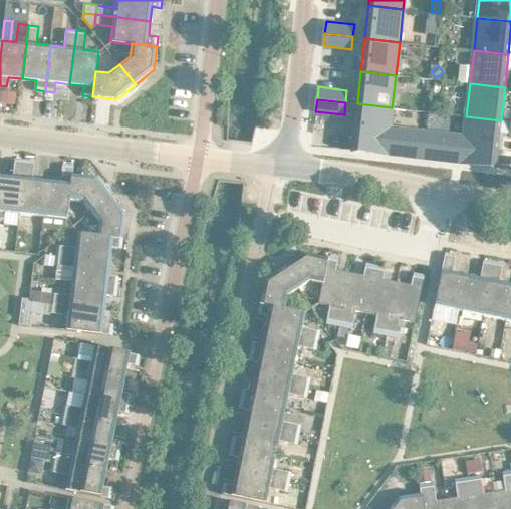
[(352,150),(424,158),(427,132),(390,128),(392,107),(357,103),(352,150)]
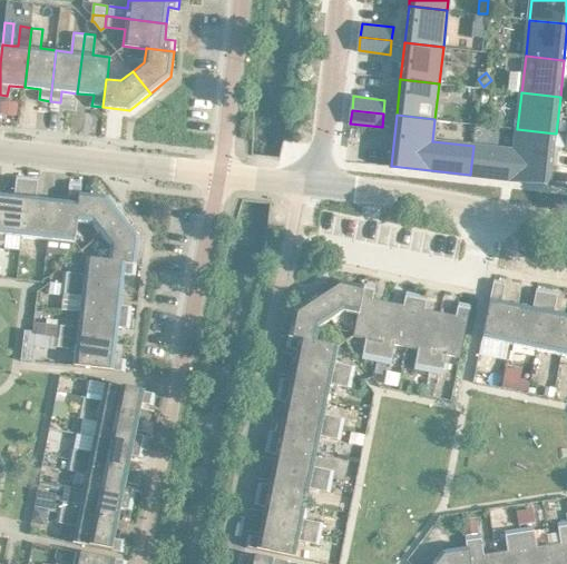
[(473,146),(470,175),(550,184),(556,134),(517,129),(515,150),(473,146)]
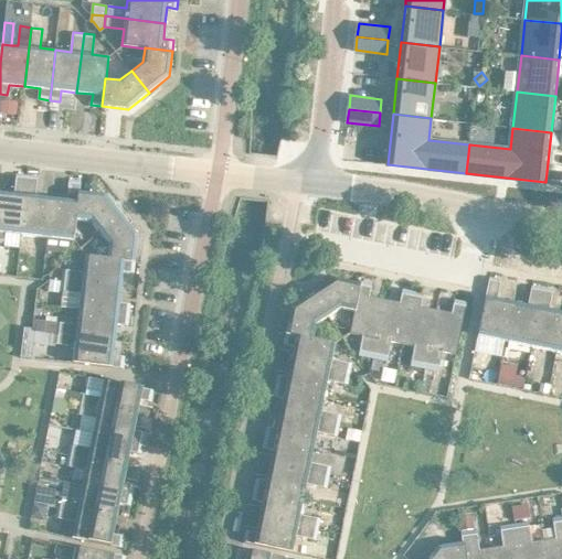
[(6,232),(21,234),(28,174),(17,173),(14,193),(0,191),(0,242),(4,243),(6,232)]
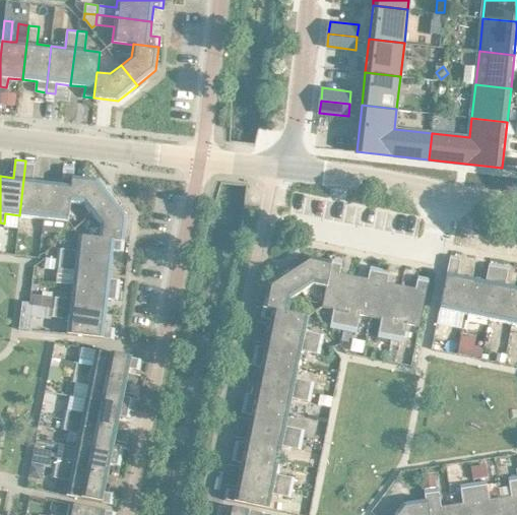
[(19,215),(44,218),(48,182),(34,180),(36,162),(25,161),(19,215)]
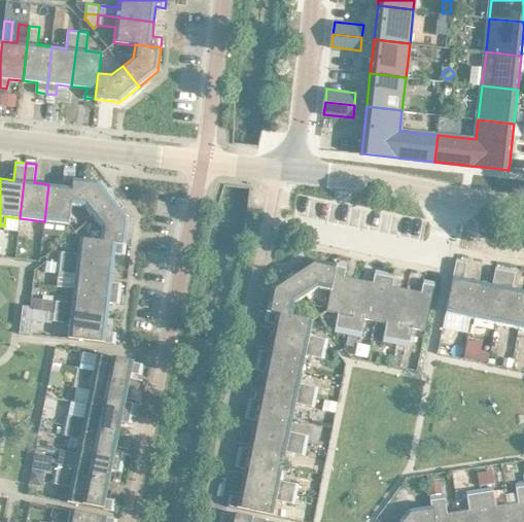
[(70,224),(72,205),(71,205),(74,178),(75,169),(65,168),(63,185),(48,184),(44,221),(70,224)]
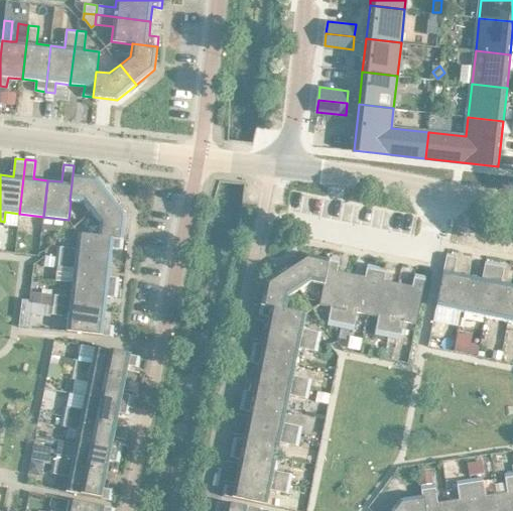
[(83,202),(91,212),(111,197),(96,177),(73,174),(70,201),(71,201),(83,202)]
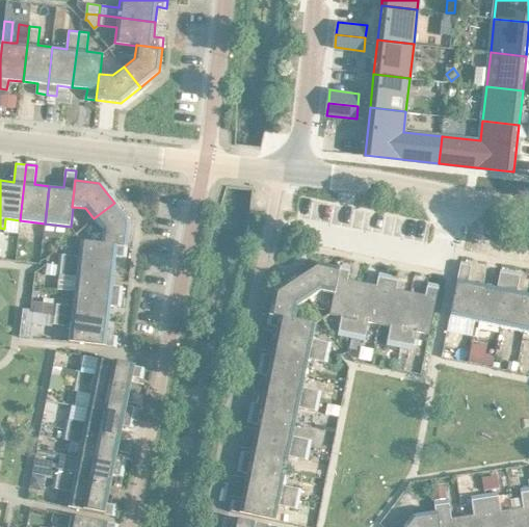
[(103,230),(101,242),(101,243),(127,246),(130,221),(114,203),(94,218),(103,230)]
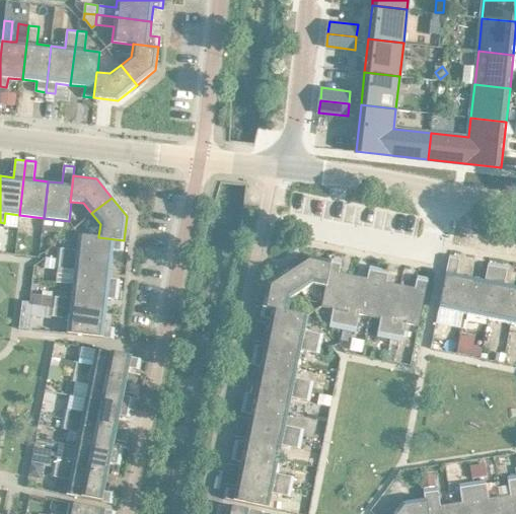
[(59,247),(57,258),(112,264),(114,249),(123,250),(124,240),(98,237),(98,236),(78,234),(76,249),(59,247)]
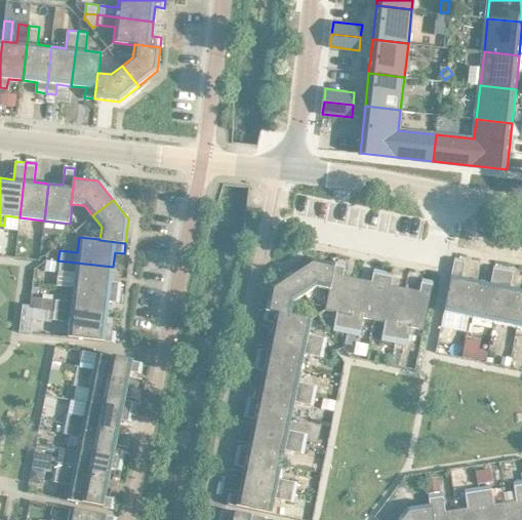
[(444,312),(469,317),(476,281),(462,278),(466,260),(455,257),(444,312)]
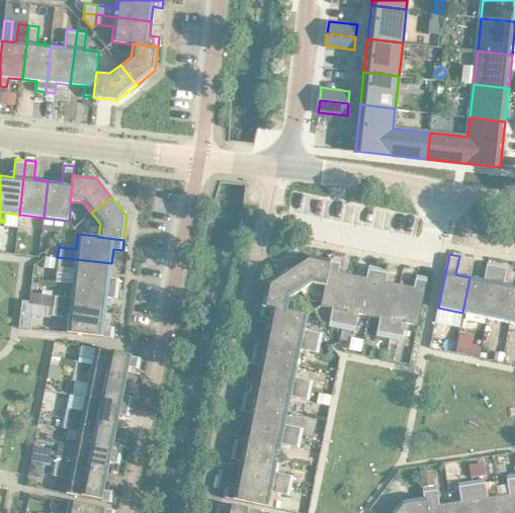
[(308,255),(287,269),(302,290),(313,282),(325,285),(326,285),(331,260),(330,260),(308,255)]
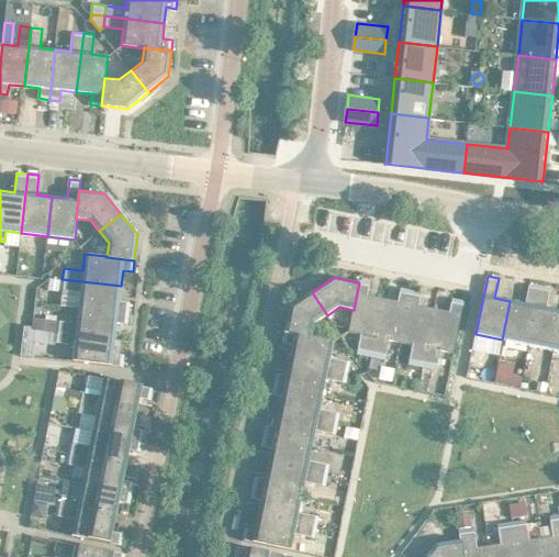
[(80,291),(79,308),(129,313),(130,302),(120,301),(121,286),(62,279),(60,289),(80,291)]
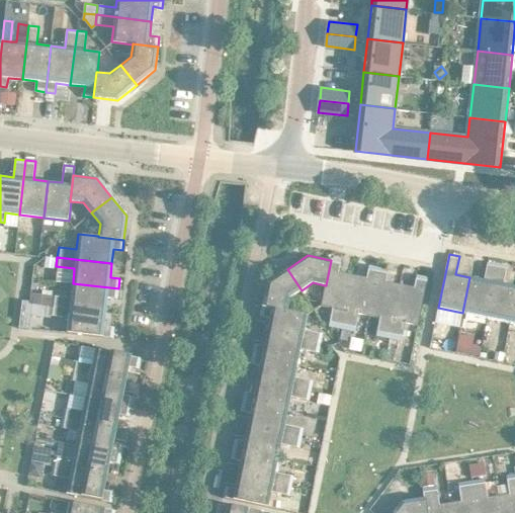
[(330,257),(330,260),(331,260),(326,285),(325,285),(321,306),(332,308),(329,326),(342,328),(352,274),(339,271),(341,260),(330,257)]
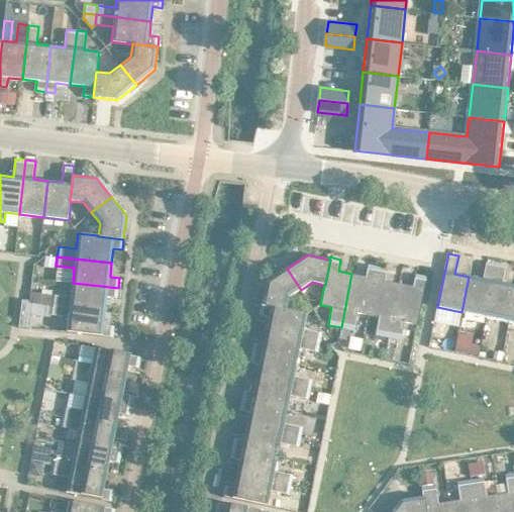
[(461,312),(486,317),(497,264),(487,262),(483,280),(469,277),(461,312)]
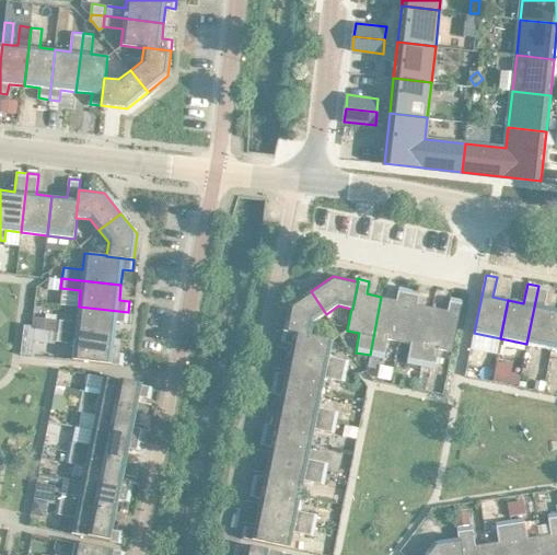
[(526,344),(552,349),(556,323),(556,309),(545,308),(548,288),(538,286),(526,344)]
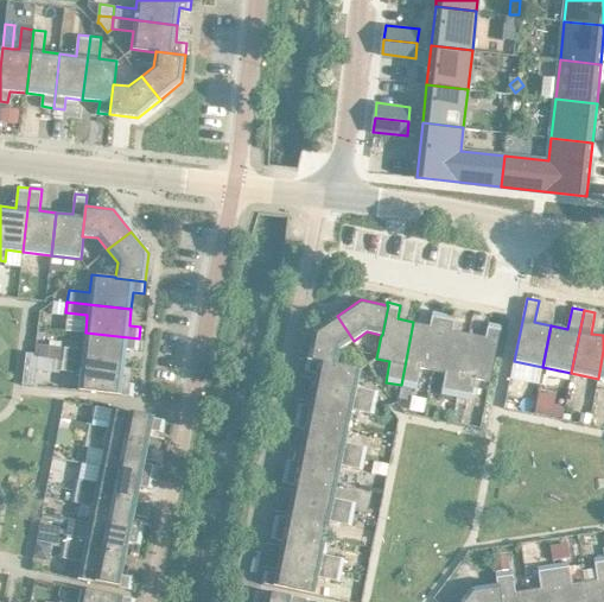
[(430,325),(413,322),(401,385),(417,388),(420,367),(433,369),(444,314),(433,311),(430,325)]
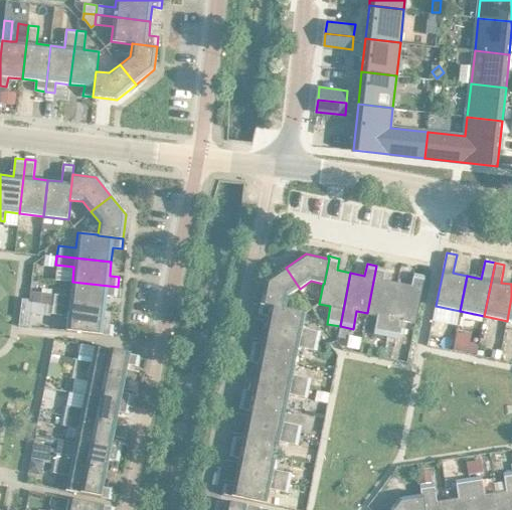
[(386,268),(376,266),(367,313),(378,315),(374,333),(387,336),(398,283),(384,280),(386,268)]
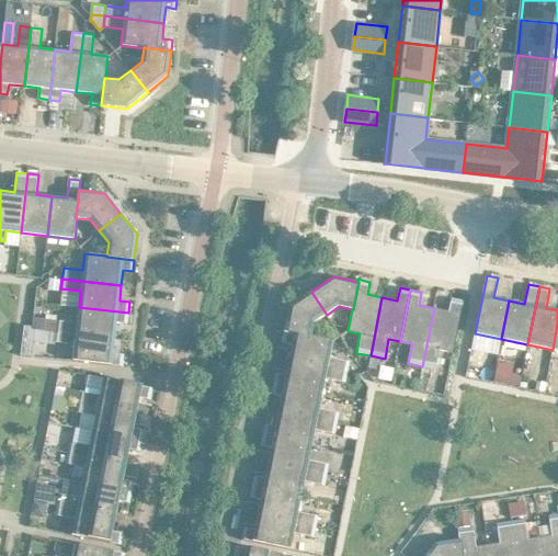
[(289,306),(284,331),(311,337),(311,336),(314,322),(327,315),(311,292),(289,306)]
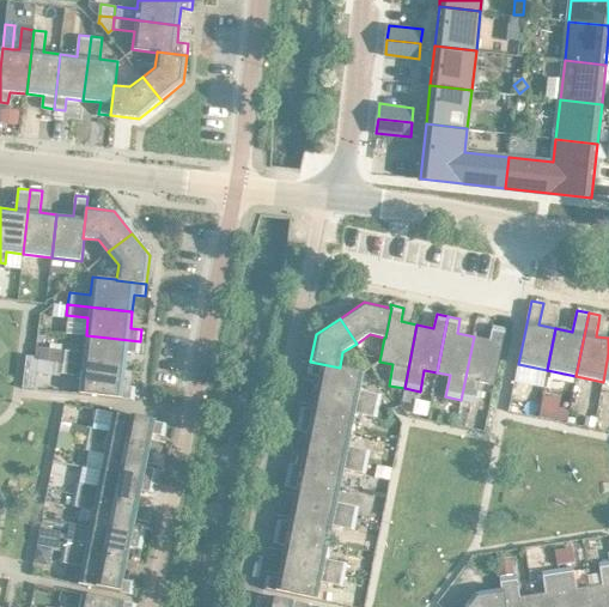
[(491,339),(474,337),(461,400),(476,402),(480,382),(494,384),(506,328),(493,326),(491,339)]
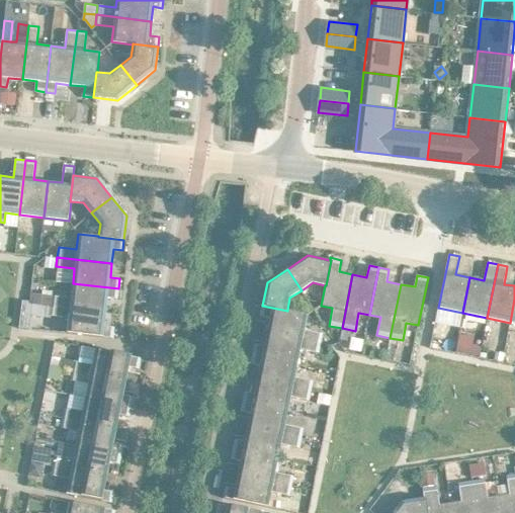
[(53,295),(52,305),(106,311),(107,296),(117,298),(118,288),(73,283),(71,297),(53,295)]
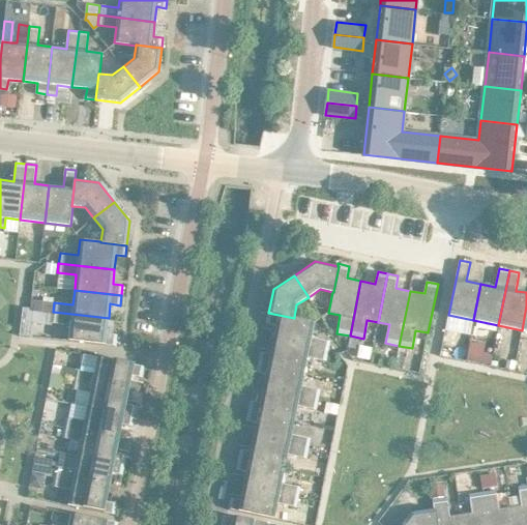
[(31,308),(30,310),(34,310),(53,312),(54,302),(32,299),(31,308)]
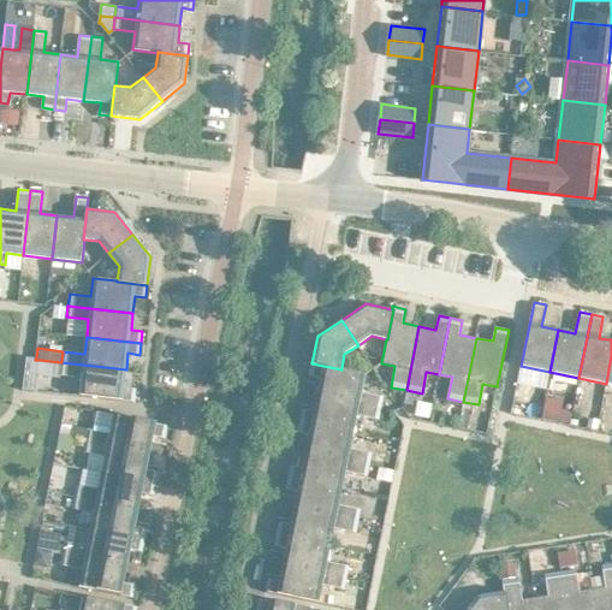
[(27,356),(23,389),(35,390),(37,390),(40,372),(37,372),(40,360),(35,360),(36,357),(27,356)]
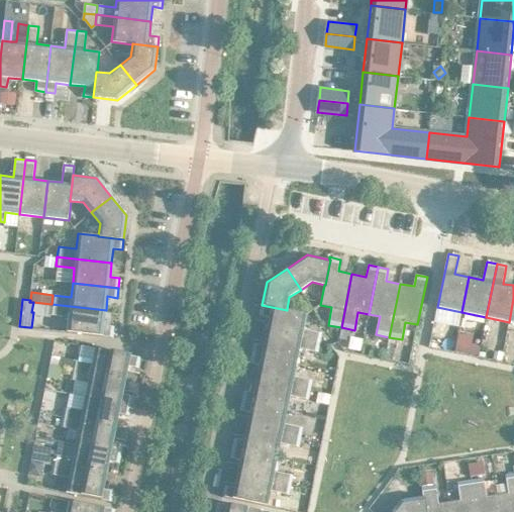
[(106,310),(52,304),(50,314),(69,316),(67,331),(93,334),(113,337),(114,326),(104,325),(106,310)]
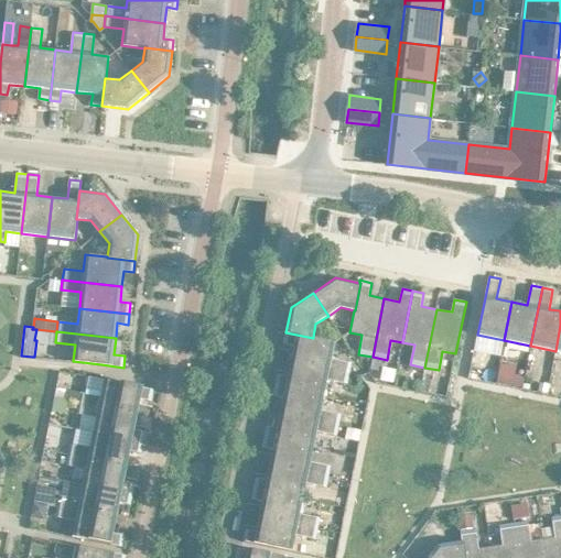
[(293,346),(291,361),(349,373),(352,362),(332,358),(335,341),(313,337),(313,338),(286,332),(283,343),(293,346)]
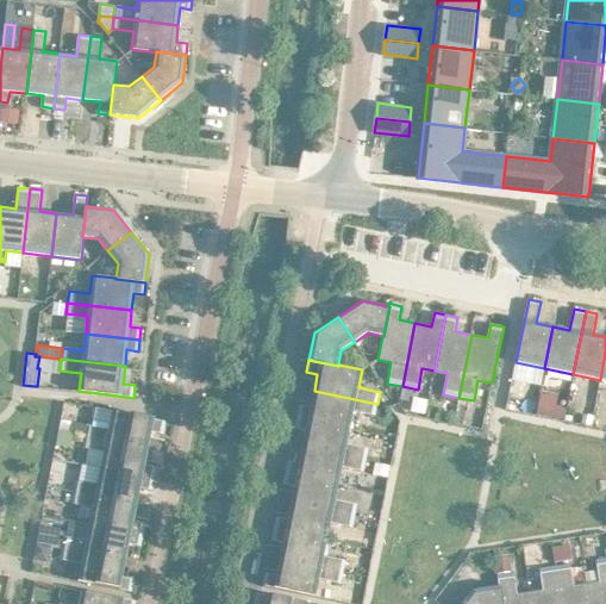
[(299,405),(297,416),(350,427),(354,411),(375,415),(378,404),(314,391),(311,408),(299,405)]
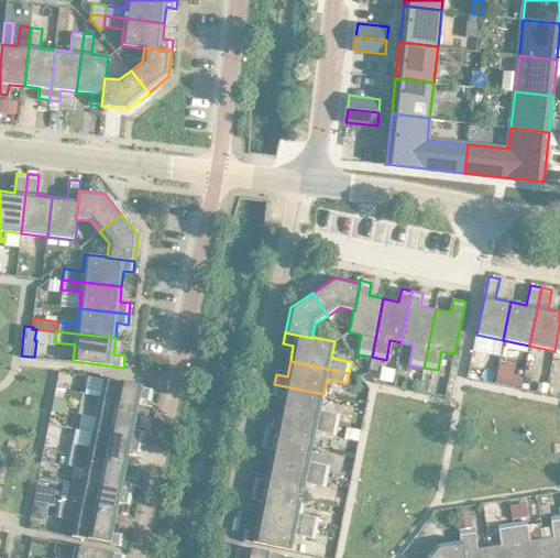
[(497,372),(495,383),(512,386),(514,375),(497,372)]
